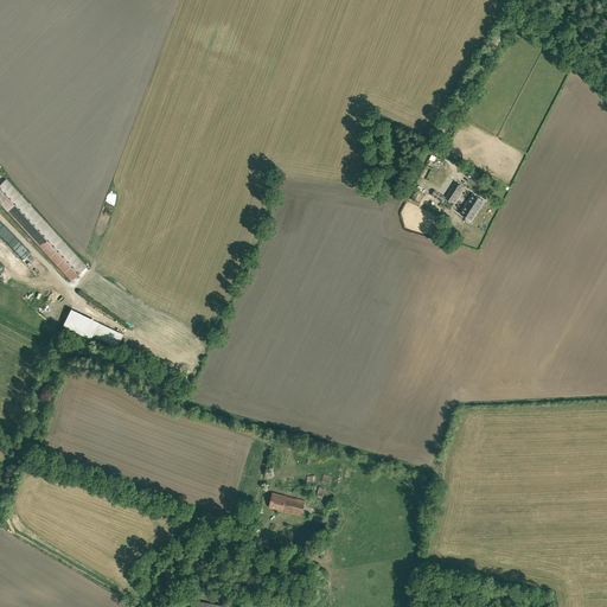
[(45,217),(7,176),(0,181),(0,199),(71,278),(88,263),(45,217)]
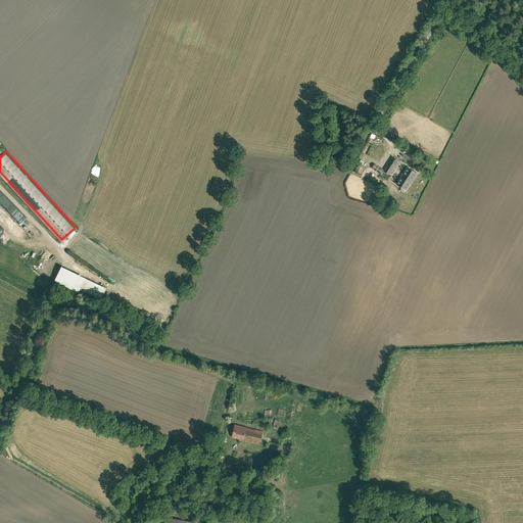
[(405,190),(416,173),(409,168),(396,185),(405,190)]
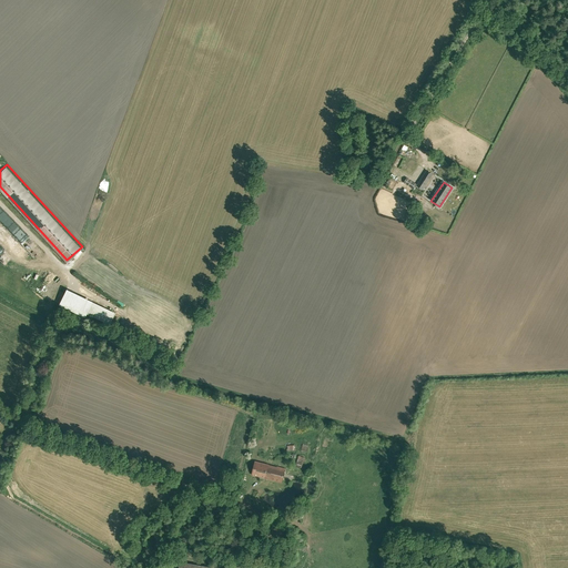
[(70,285),(69,288),(92,300),(93,300),(94,296),(70,285)]
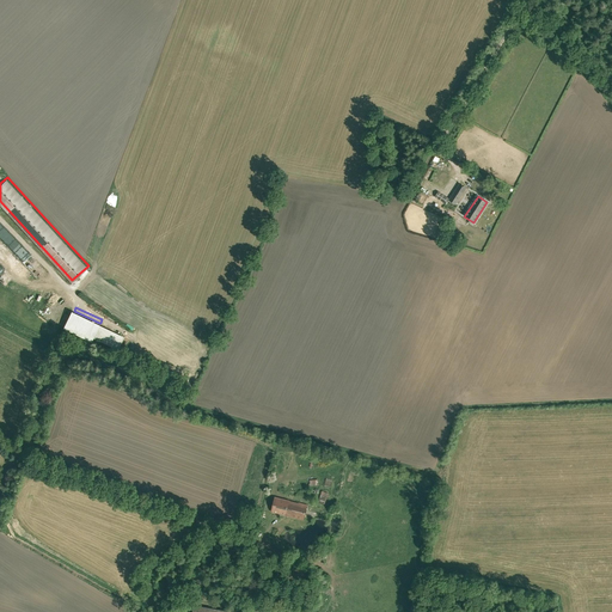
[(74,311),(71,310),(68,314),(63,326),(92,340),(97,328),(99,323),(74,311)]
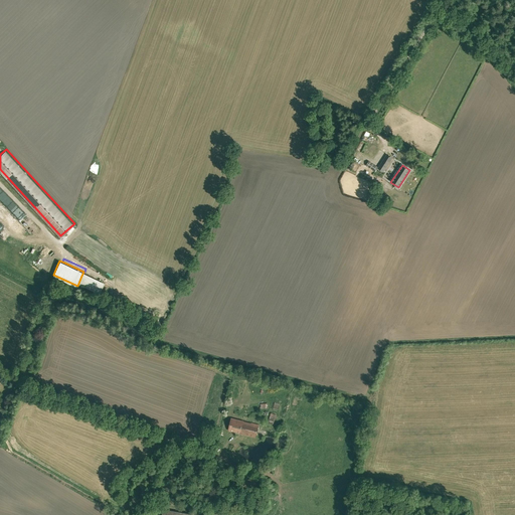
[(259,424),(231,417),(228,431),(255,438),(259,424)]
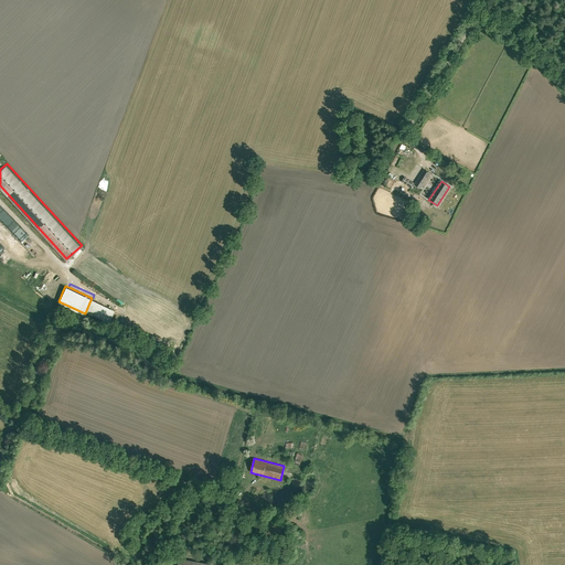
[(181,555),(178,564),(211,564),(212,561),(181,555)]
